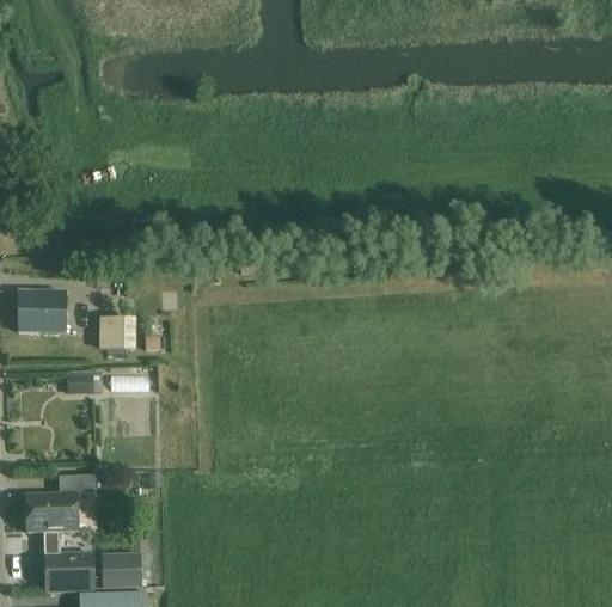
[(67,329),(67,293),(17,292),(17,327),(67,329)]
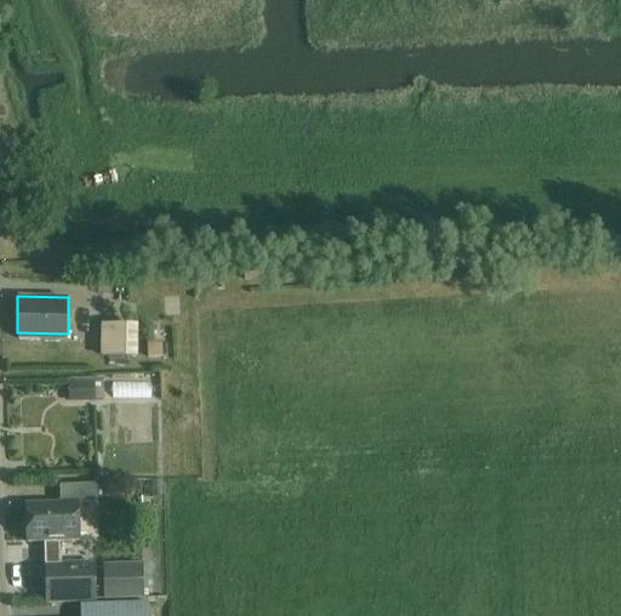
[(103,324),(103,354),(136,354),(136,324),(103,324)]
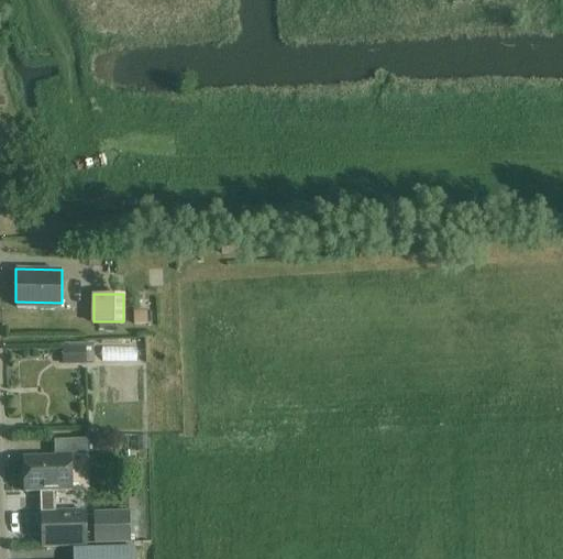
[(146,309),(132,309),(133,324),(146,322),(146,309)]
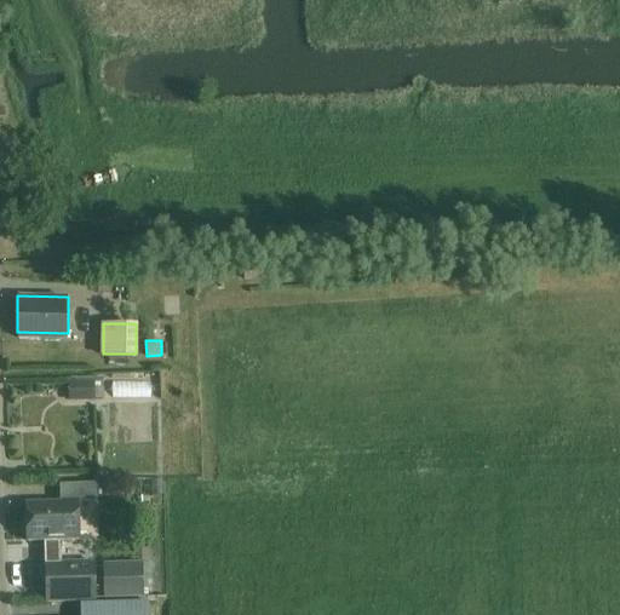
[(68,398),(95,397),(95,396),(103,396),(103,384),(99,384),(99,379),(103,379),(103,373),(70,374),(70,378),(68,378),(68,398)]
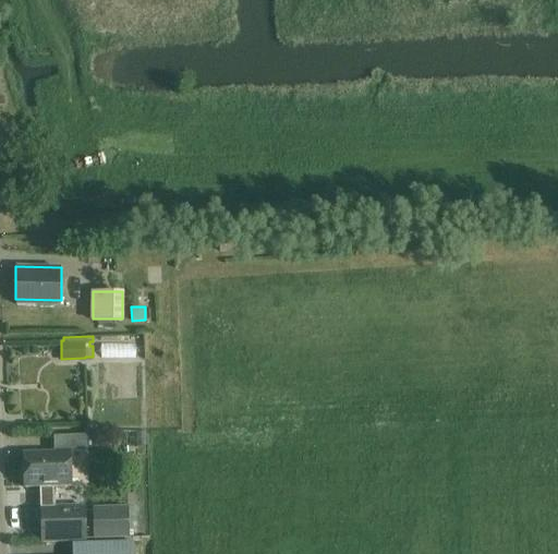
[(102,429),(89,429),(89,441),(102,441),(102,429)]
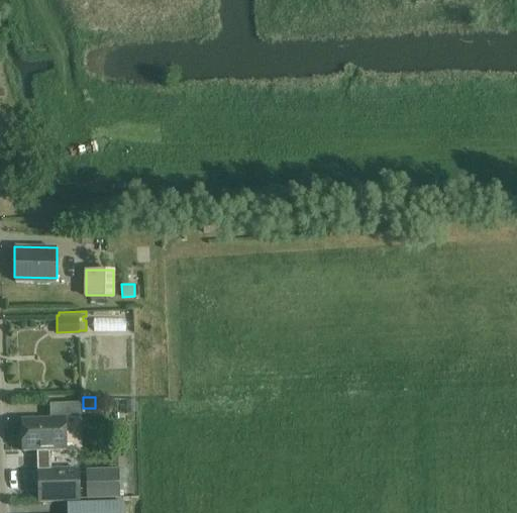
[(23,449),(66,447),(64,416),(81,415),(81,401),(48,402),(49,417),(21,418),(23,449)]
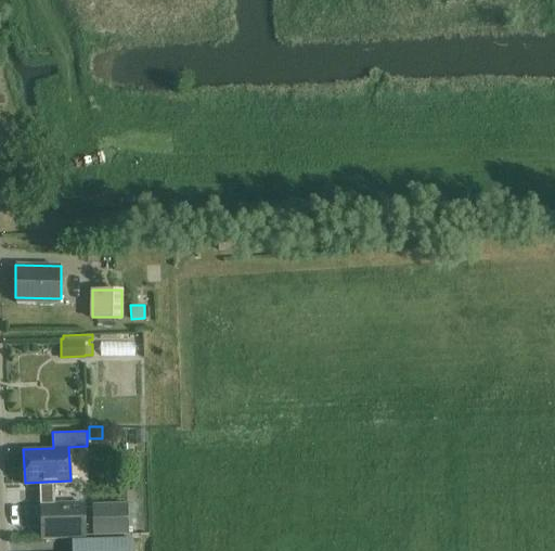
[(84,501),(40,502),(41,537),(85,536),(84,501)]
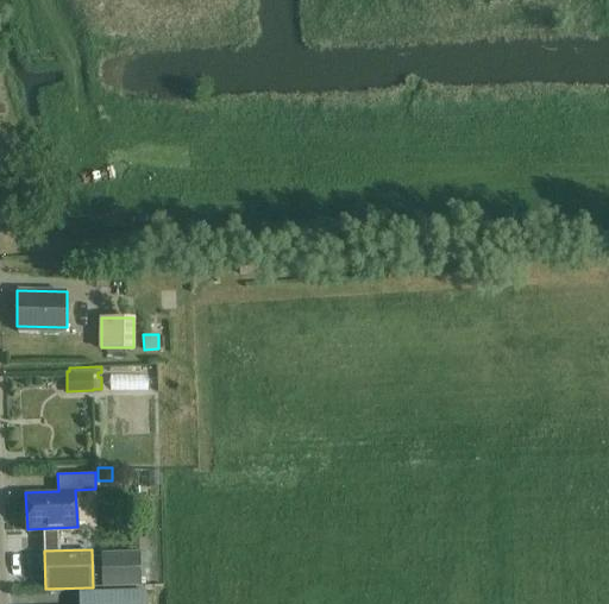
[(101,552),(102,584),(140,584),(139,552),(101,552)]
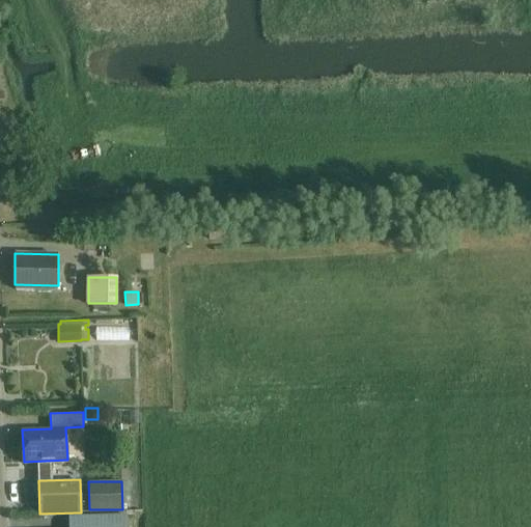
[(127,526),(127,514),(68,516),(68,526),(127,526)]
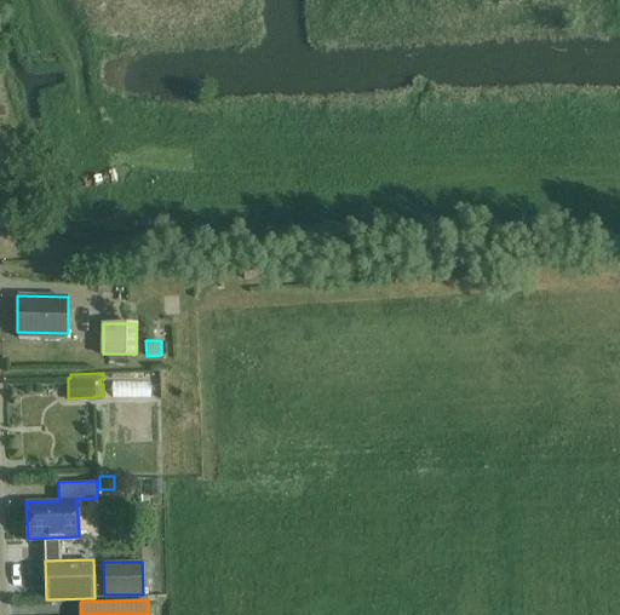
All buildings are outlined.
